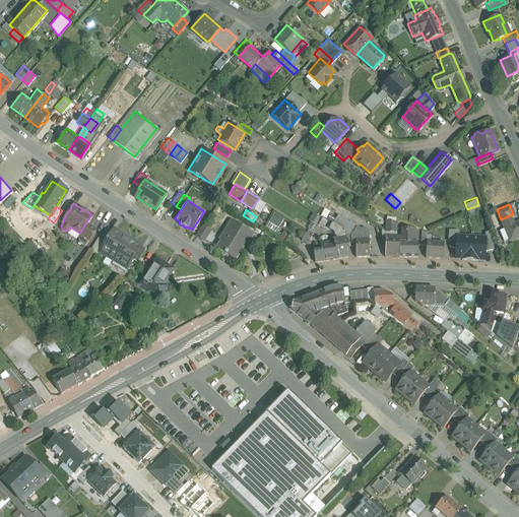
[(272,210),(264,224),(279,233),(287,218),(272,210)]
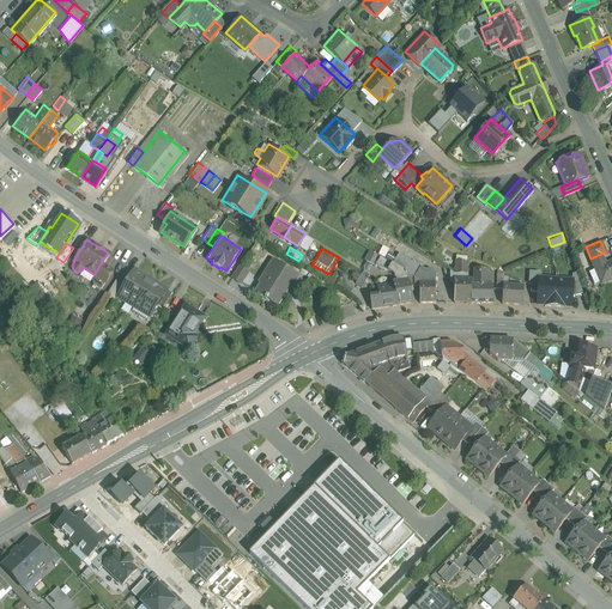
[(370,262),(376,251),(368,248),(362,257),(370,262)]
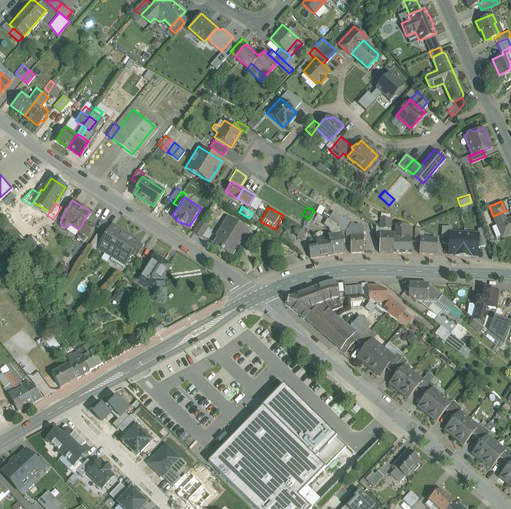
[(331,212),(326,209),(321,216),(326,219),(331,212)]
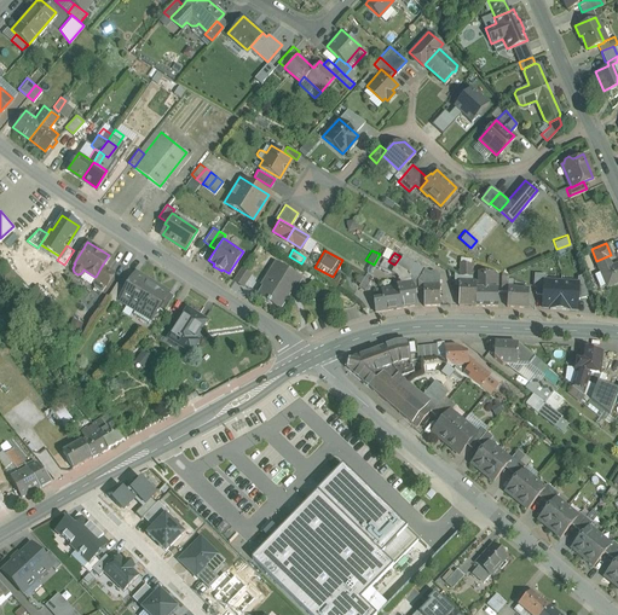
[(414,262),(402,254),(400,256),(394,265),(406,272),(408,272),(413,264),(414,262)]
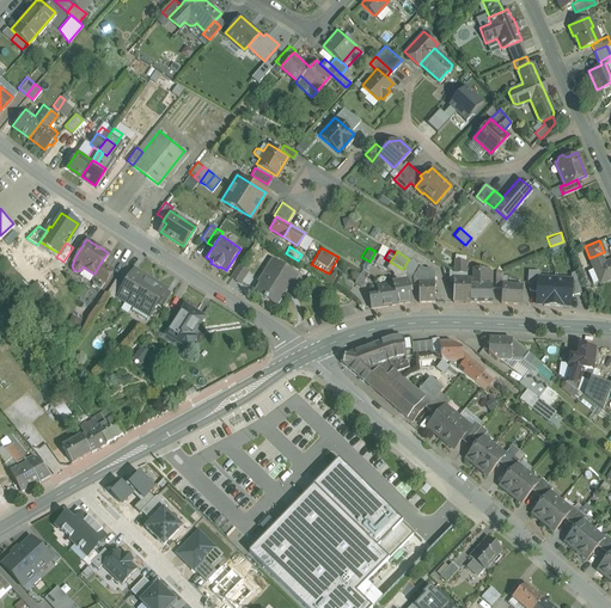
[(600,253),(590,258),(593,266),(604,262),(600,253)]
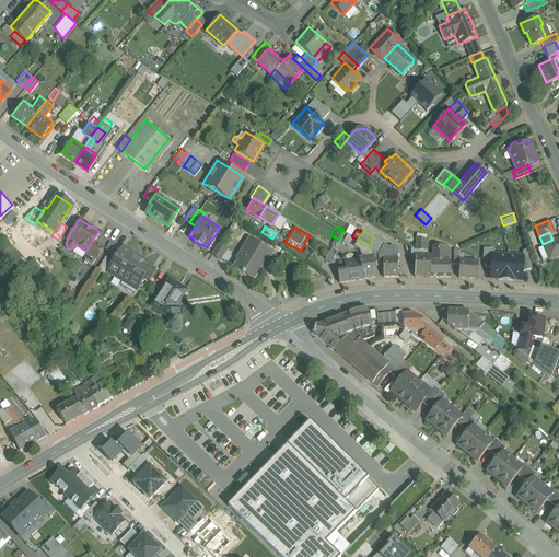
[(351,235),(347,233),(342,241),(347,243),(351,235)]
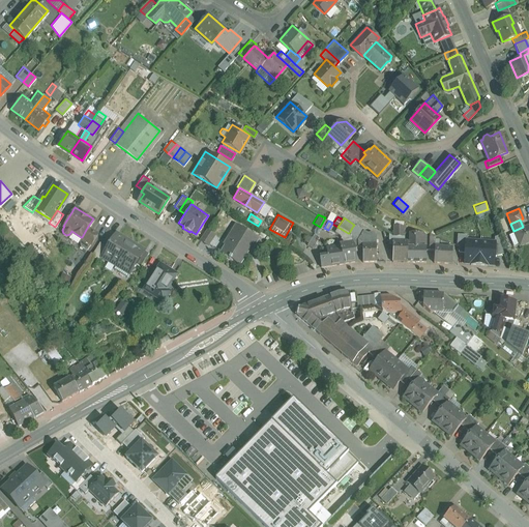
[(26,247),(3,223),(0,226),(0,239),(15,257),(26,247)]
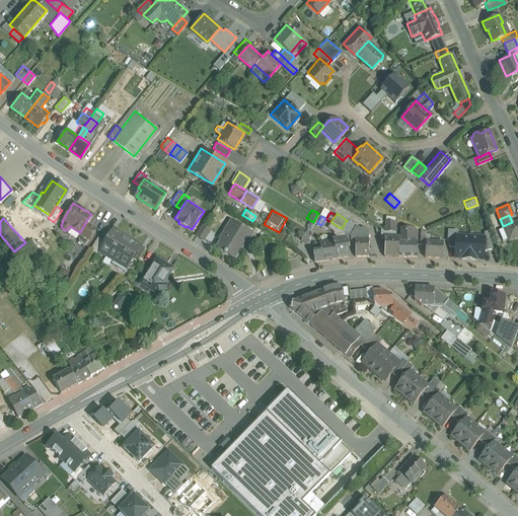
[(325,219),(325,218),(321,225),(326,227),(330,222),(325,219)]
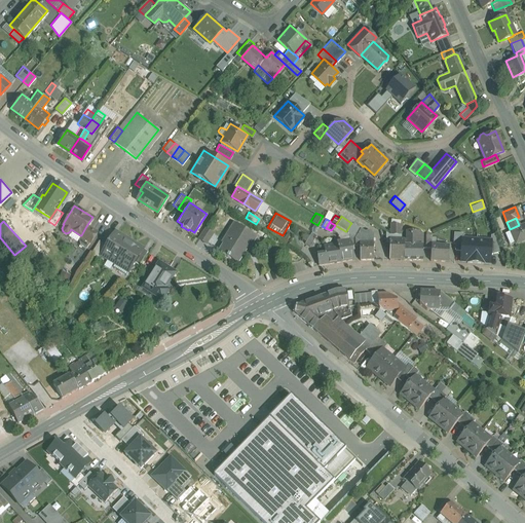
[(255,236),(233,222),(228,230),(229,232),(225,239),(219,250),(236,261),(246,247),(248,248),(255,236)]
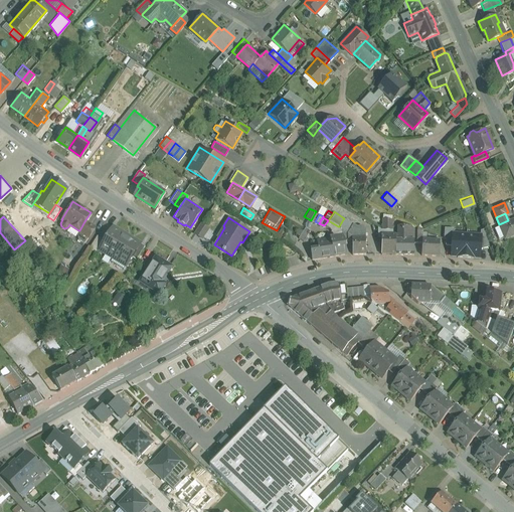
[(392,218),(381,217),(381,228),(391,228),(392,218)]
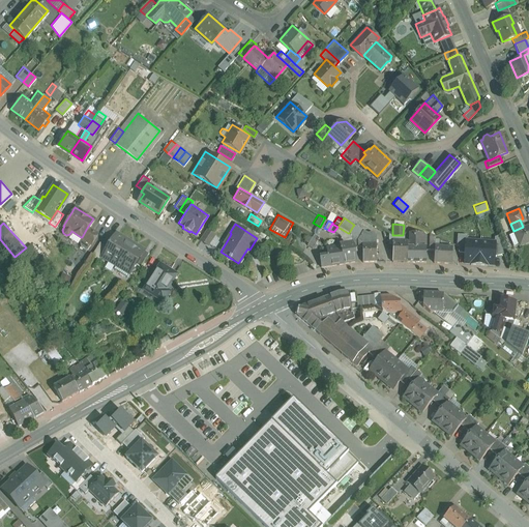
[(528,224),(523,227),(513,231),(508,233),(512,244),(518,242),(519,243),(528,239),(528,224)]
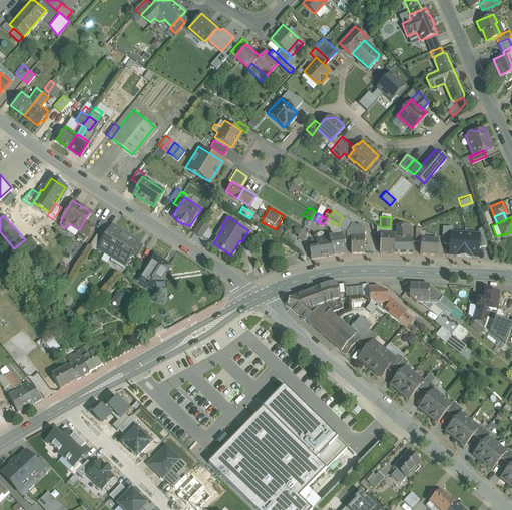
[(350,224),(342,218),(338,225),(345,230),(350,233),(350,227),(350,224)]
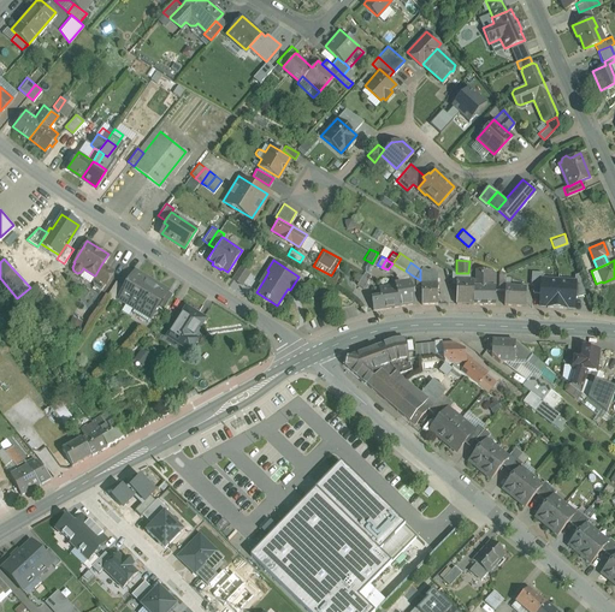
[(392,263),(388,269),(392,273),(394,273),(392,272),(404,271),(392,263)]
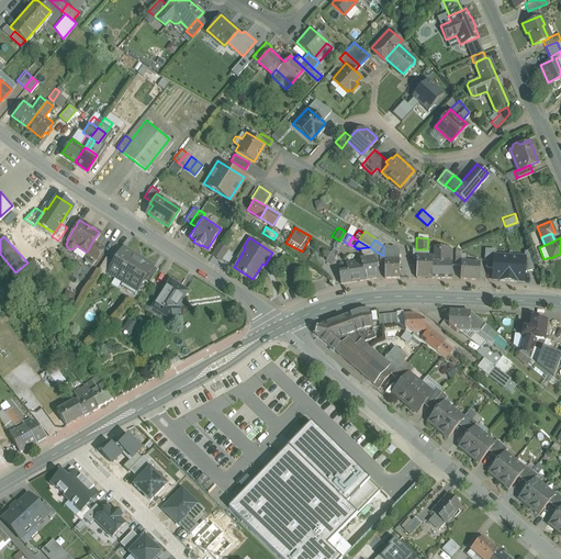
[(92,242),(87,252),(86,252),(83,255),(85,260),(91,265),(102,248),(92,242)]
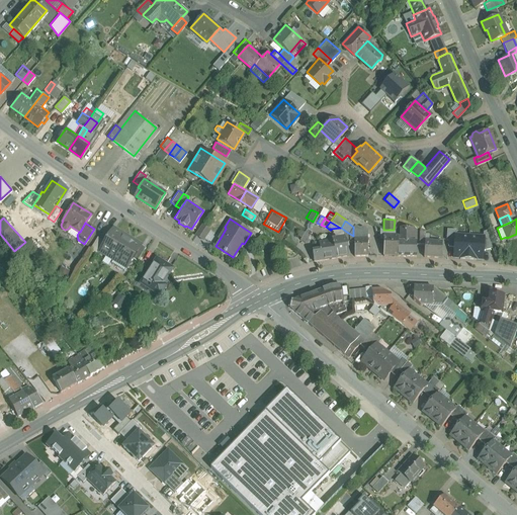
[(201,224),(195,234),(202,238),(208,228),(201,224)]
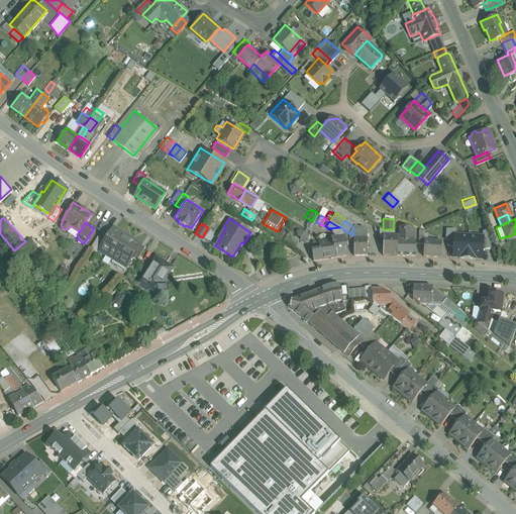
[(412,225),(399,225),(398,233),(396,233),(396,239),(415,239),(415,227),(412,225)]
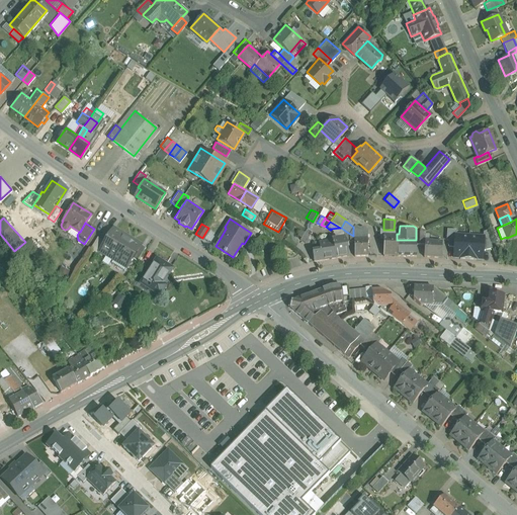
[(121,232),(113,227),(104,241),(102,239),(97,248),(99,249),(98,249),(107,255),(108,252),(114,256),(110,261),(122,269),(126,263),(126,264),(132,257),(139,245),(138,245),(120,234),(121,232)]
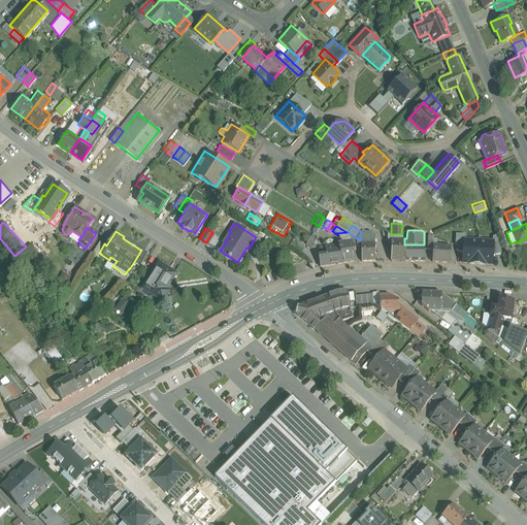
[(226,240),(212,232),(206,242),(220,251),(226,240)]
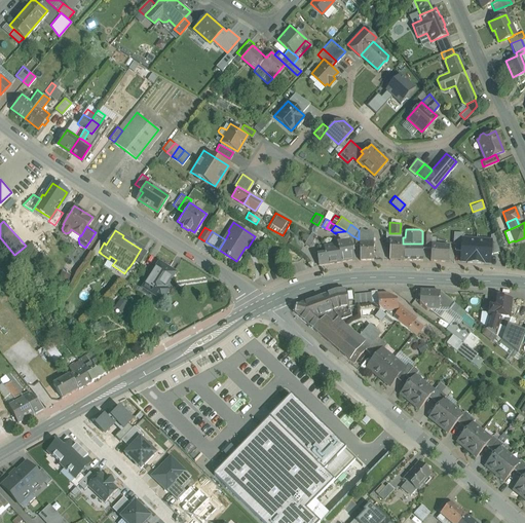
[(310,231),(304,241),(309,245),(315,234),(310,231)]
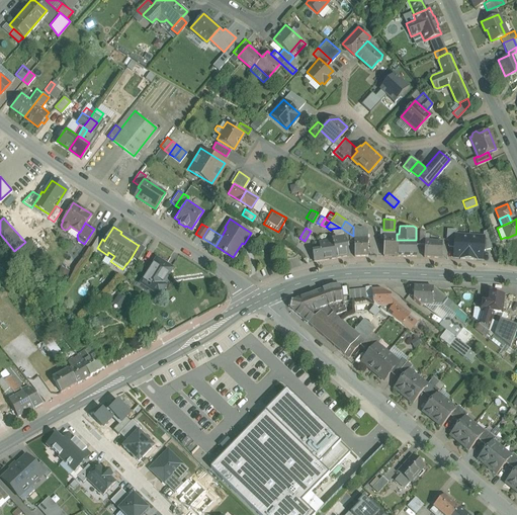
[(340,228),(330,229),(331,230),(334,237),(330,237),(332,243),(345,241),(340,228)]
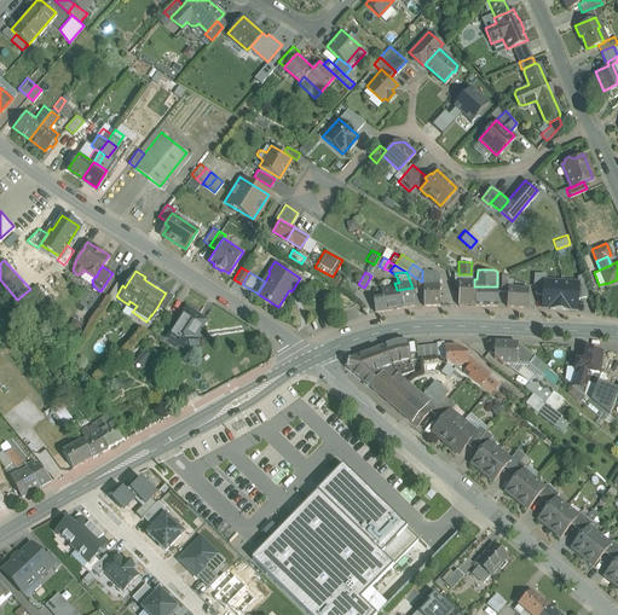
[(408,272),(406,272),(413,288),(417,286),(416,278),(408,272)]
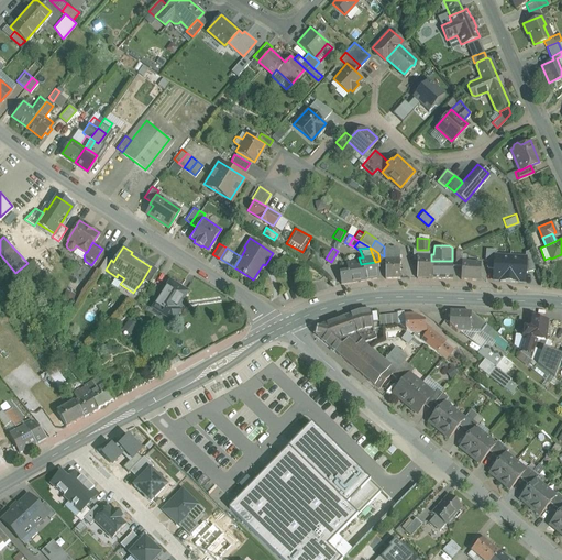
[(494,254),(495,254),(495,248),(485,248),(484,259),(486,260),(486,266),(493,266),(494,254)]
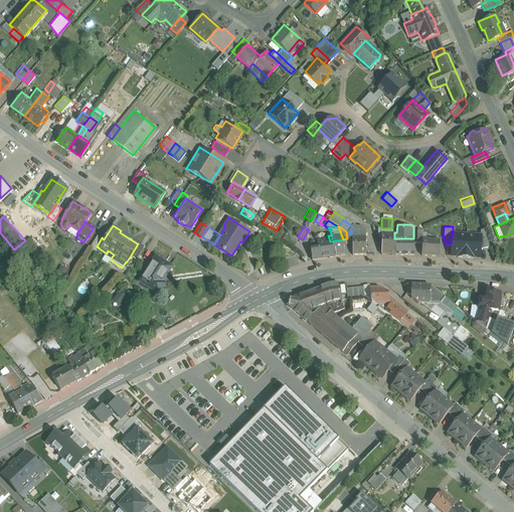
[(480,234),(479,247),(489,245),(484,227),(480,228),(479,234),(480,234)]
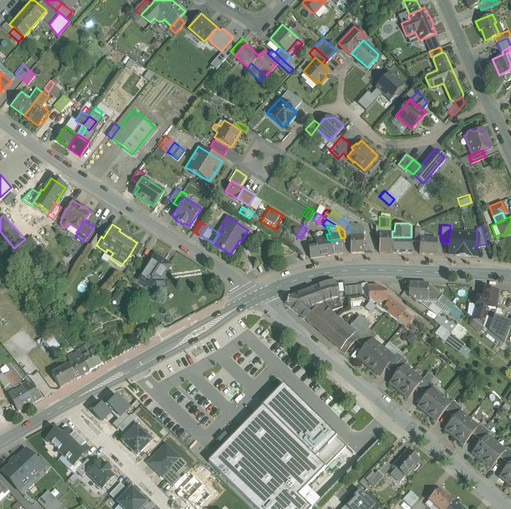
[(390,231),(378,230),(378,232),(378,251),(392,251),(392,237),(392,231),(390,231)]
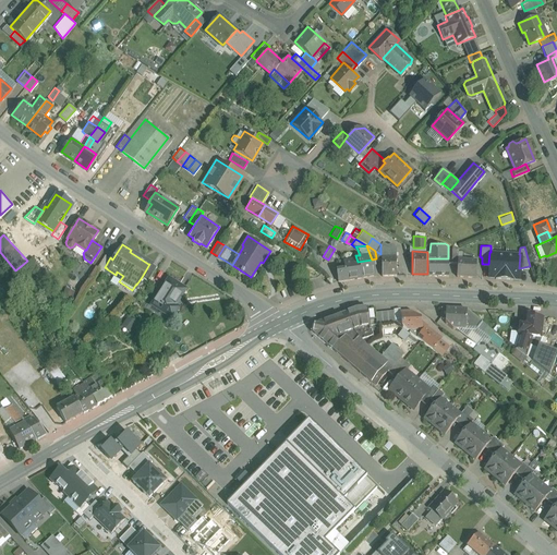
[(491,252),(489,252),(488,264),(488,275),(495,276),(494,277),(504,277),(505,253),(491,252)]
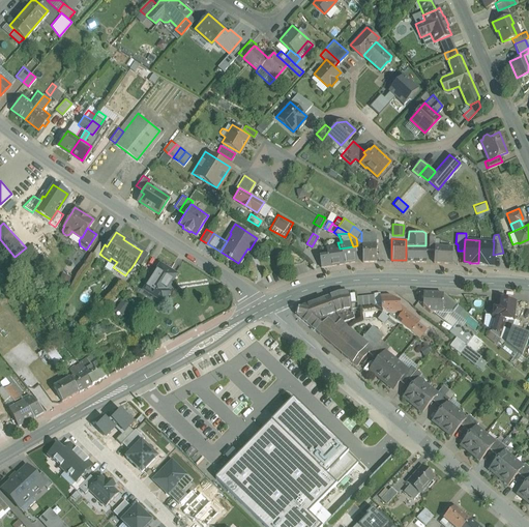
[(493,241),(479,240),(478,263),(486,264),(487,263),(493,263),(493,255),(494,241),(493,241)]
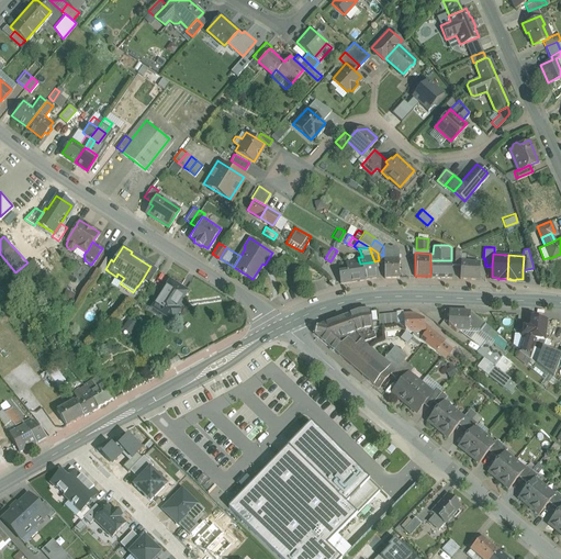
[(105,256),(97,269),(103,274),(105,269),(111,259),(105,256)]
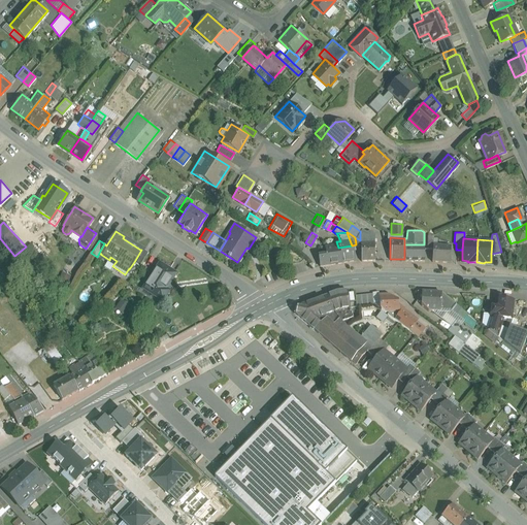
[(373,240),(360,240),(360,244),(361,259),(374,259),(373,240)]
